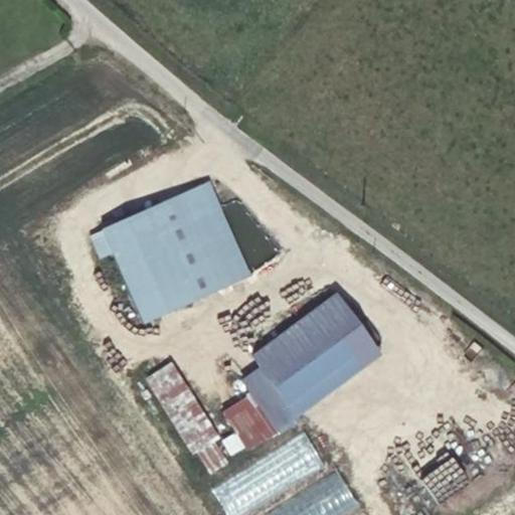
[(247,275),(206,182),(102,229),(142,322),(247,275)]
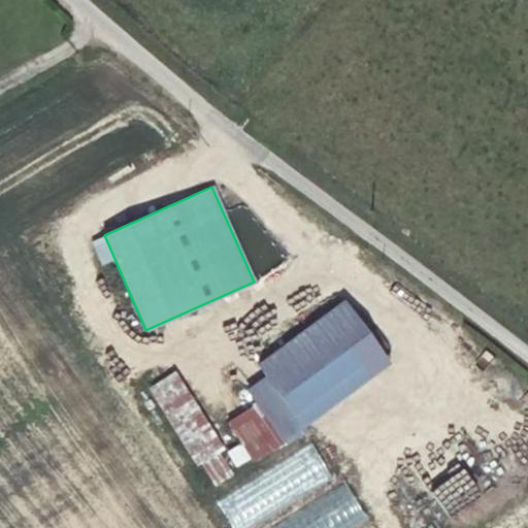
[(260,365),(277,389),(302,424),(387,362),(344,303),(260,365)]
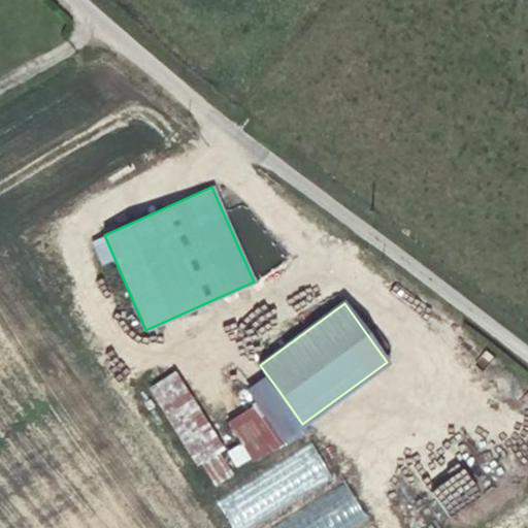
[(174,371),(150,387),(198,464),(201,462),(218,452),(224,448),(174,371)]
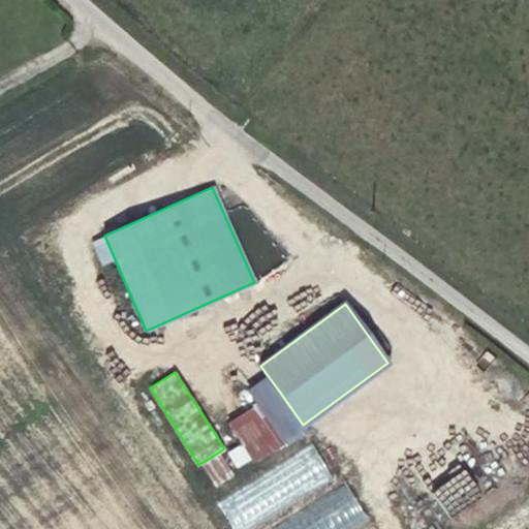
[(278,390),(258,402),(281,438),(303,425),(278,390)]
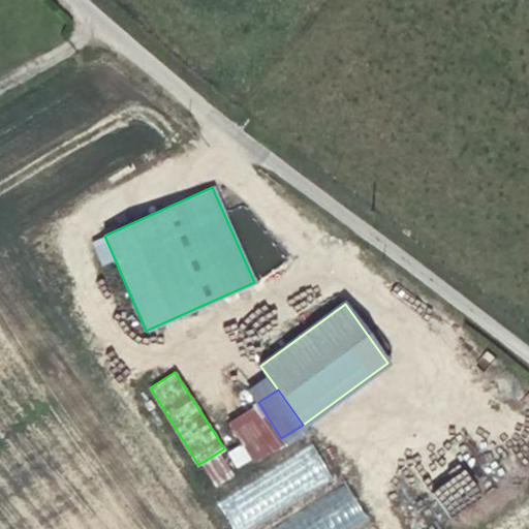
[(281,438),(258,402),(227,423),(250,459),(281,438)]
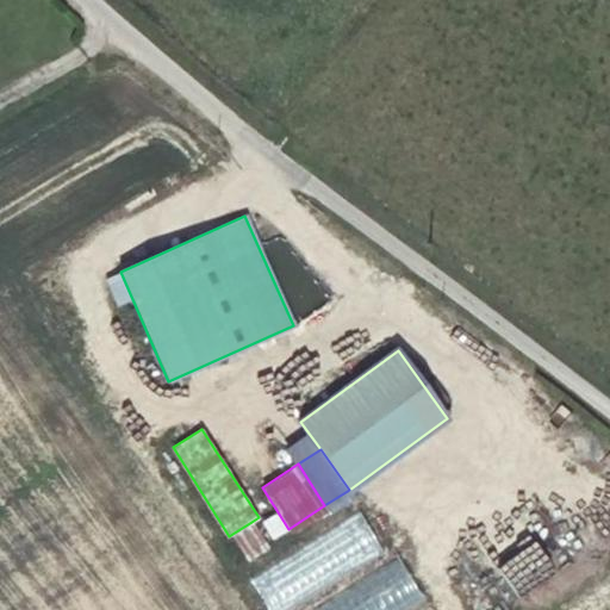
[(251,522),(232,534),(249,560),(268,547),(251,522)]
